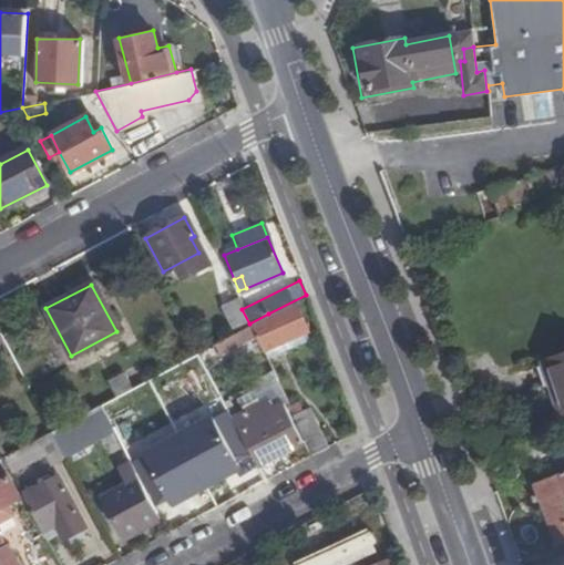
[(222,310),(233,332),(249,324),(242,309),(238,302),(222,310)]
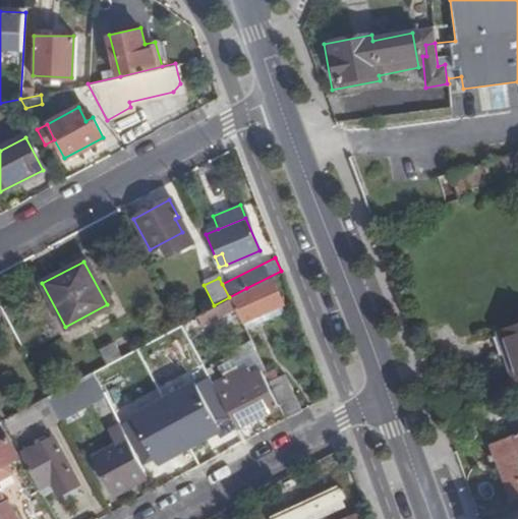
[(252,300),(246,288),(229,297),(248,336),(259,331),(251,318),(282,302),(276,289),(252,300)]
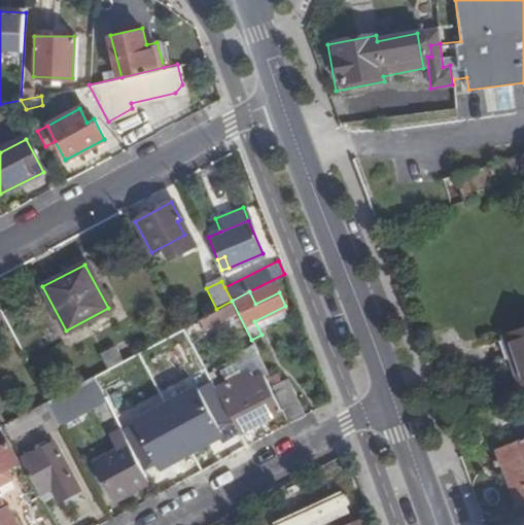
[(207,326),(234,312),(230,303),(203,317),(207,326)]
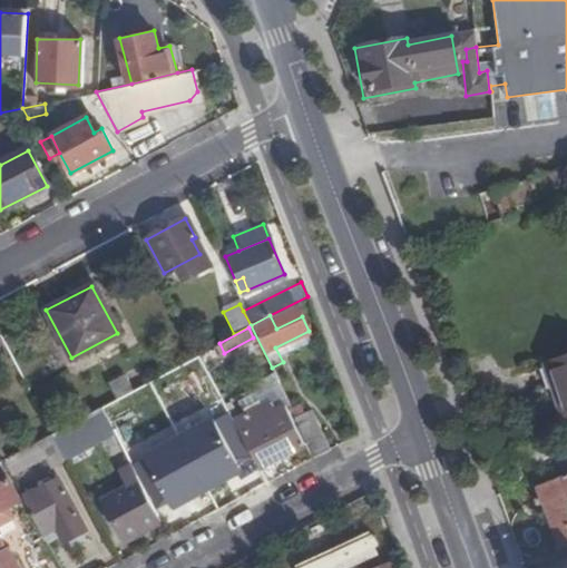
[(189,379),(205,370),(197,355),(182,364),(189,379)]
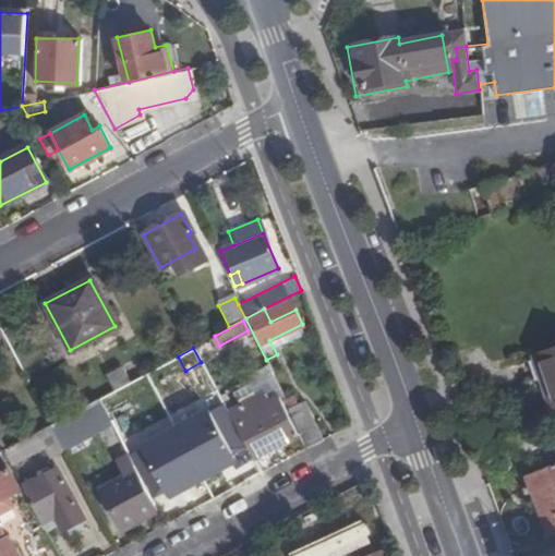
[(551,410),(554,408),(554,348),(532,357),(551,410)]
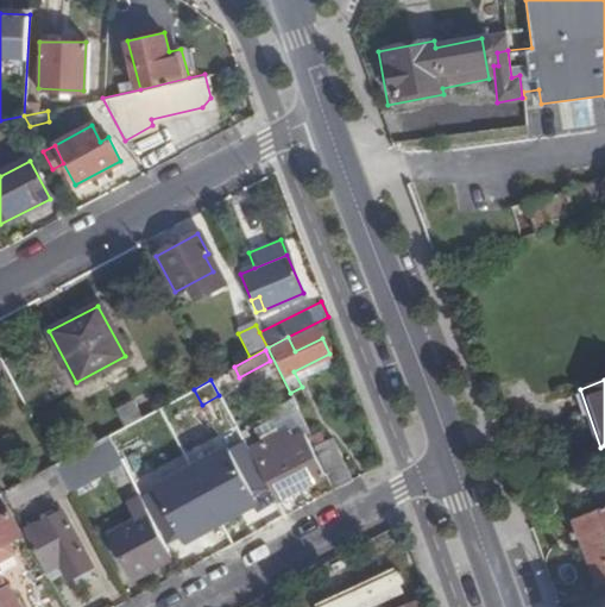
[(115,408),(125,426),(132,421),(142,417),(131,400),(115,408)]
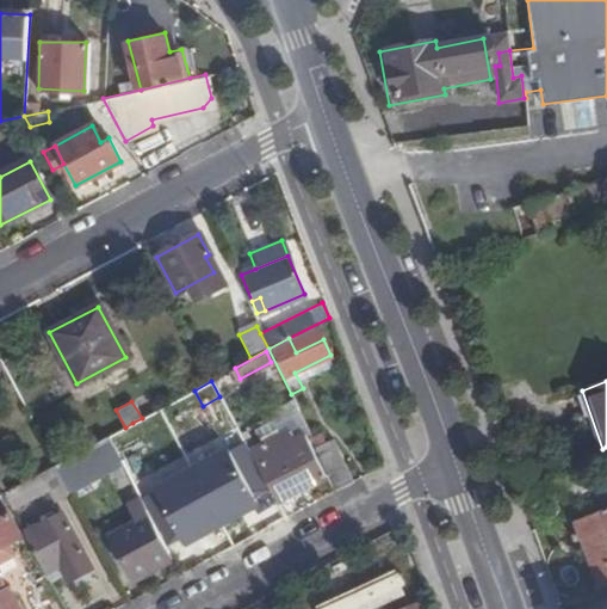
[(146,446),(132,423),(125,428),(107,436),(117,454),(149,516),(167,548),(168,552),(249,509),(227,465),(181,488),(173,477),(159,484),(140,449),(146,446)]
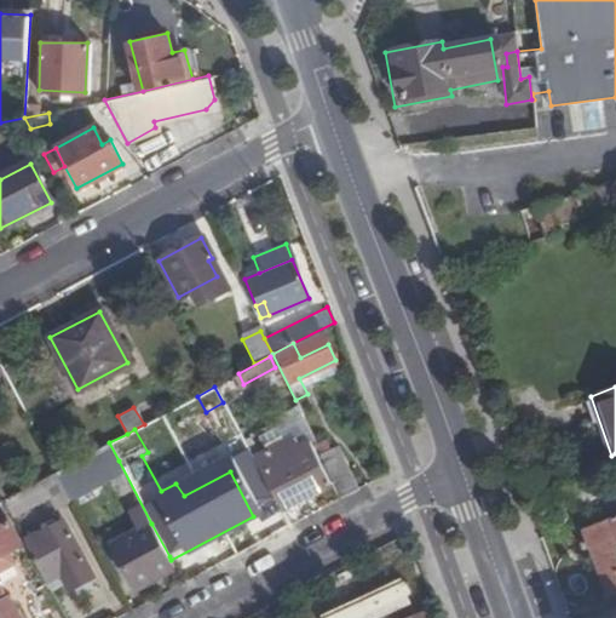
[(283,444),(254,459),(280,509),(304,496),(308,502),(315,498),(311,492),(329,482),(309,441),(288,452),(283,444)]
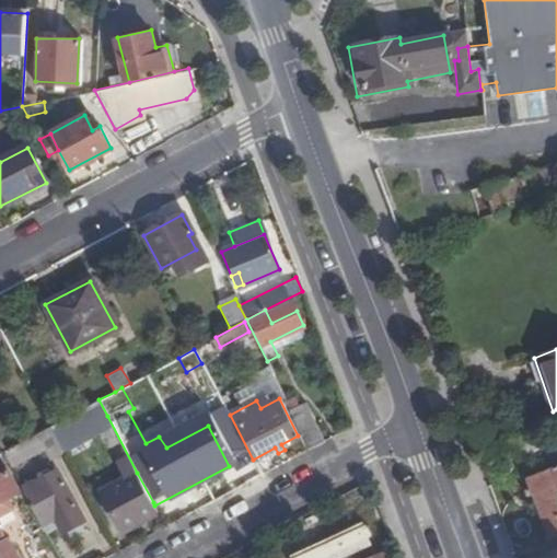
[(78,432),(107,416),(99,399),(50,426),(62,449),(66,453),(83,443),(78,432)]
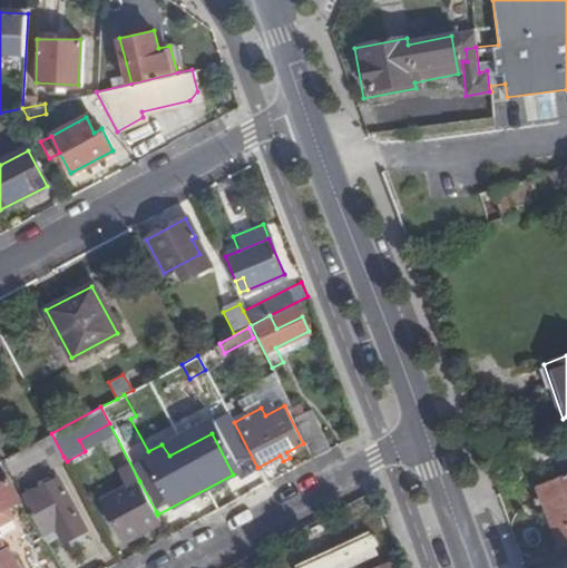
[(326,412),(299,426),(314,457),(342,443),(326,412)]
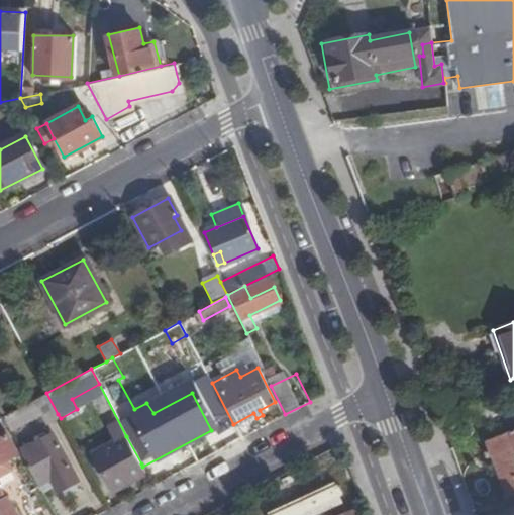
[(513,428),(487,438),(508,497),(513,494),(513,428)]
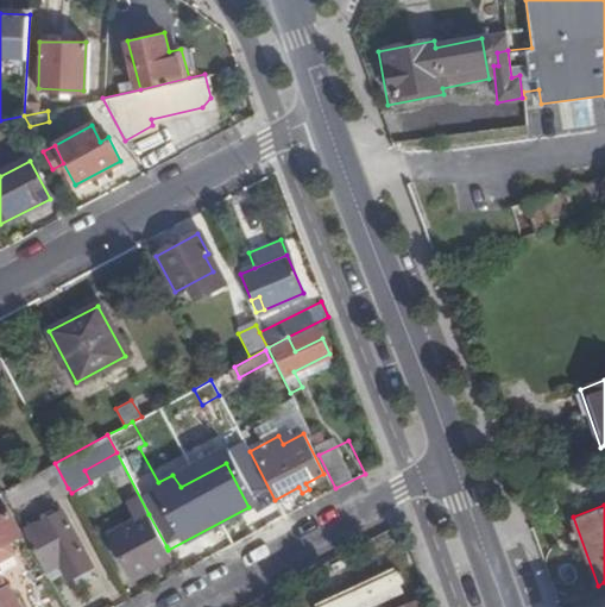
[(42,527),(26,536),(43,569),(56,563),(68,582),(92,570),(69,526),(67,527),(58,512),(39,521),(42,527)]
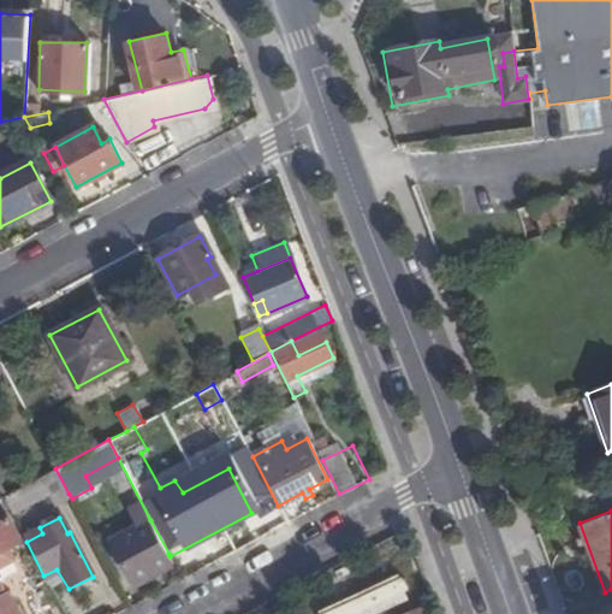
[(0,562),(10,558),(4,548),(17,541),(6,520),(0,523),(0,562)]
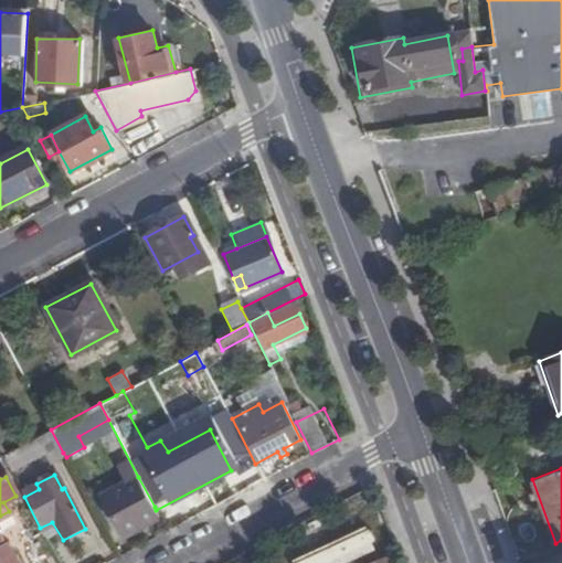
[(136,517),(155,507),(138,477),(103,496),(124,533),(140,524),(136,517)]
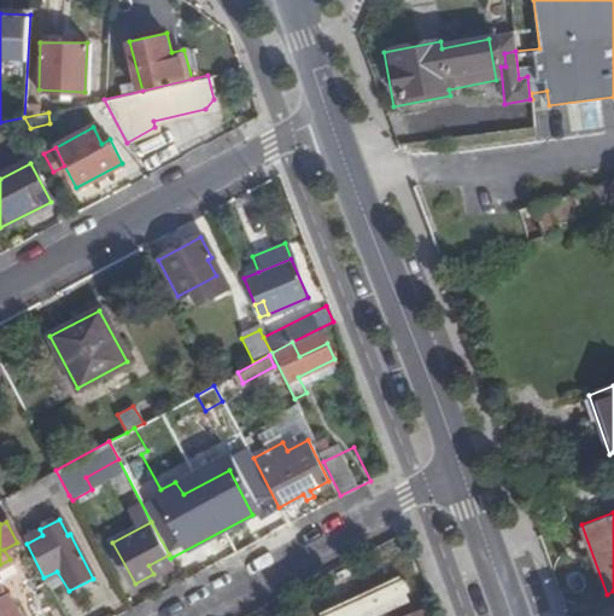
[(323,615),(372,615),(416,594),(407,573),(322,612),(323,615)]
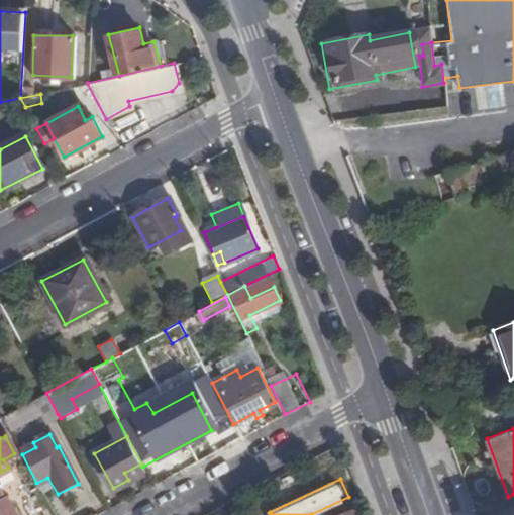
[(15,514),(6,498),(0,501),(0,514),(15,514)]
